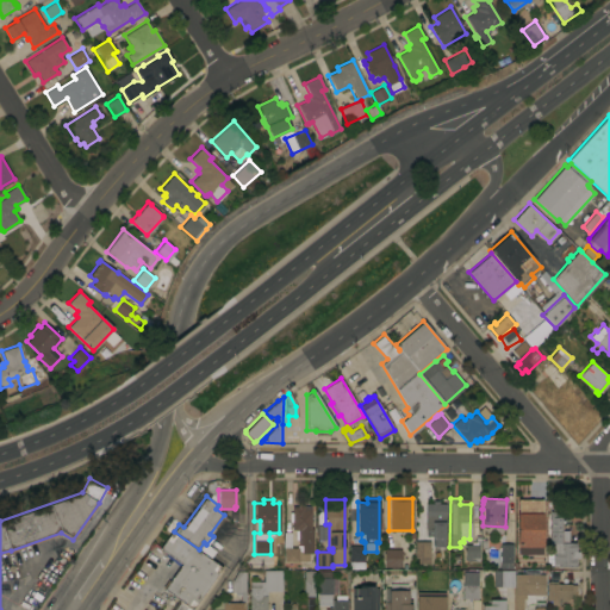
[(542,499),(542,512),(543,512),(543,547),(540,547),(540,553),(520,553),(520,547),(516,547),(517,514),(518,499),(542,499)]
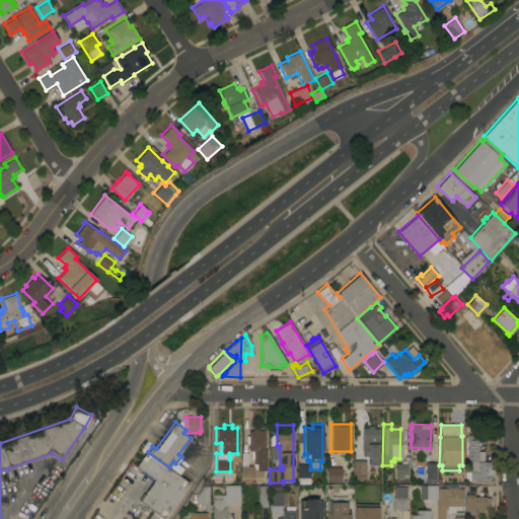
[(367,428),(368,426),(373,426),(373,428),(379,428),(379,445),(378,445),(378,465),(370,465),(370,464),(367,464),(367,453),(362,453),(362,450),(361,450),(362,428),(367,428)]
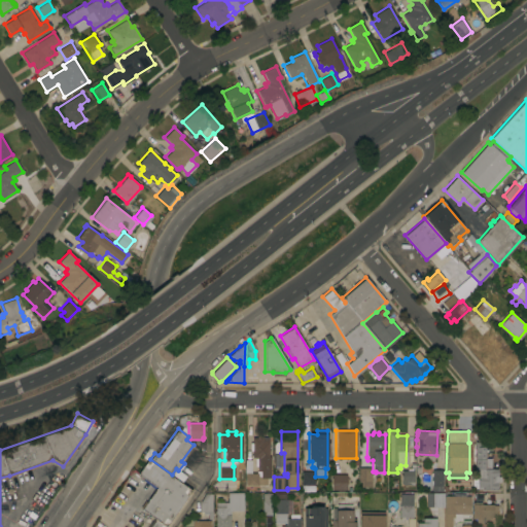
[(269,456),(270,456),(270,478),(267,478),(267,485),(257,485),(245,485),(245,472),(256,472),(256,470),(257,470),(257,465),(254,465),(254,457),(252,457),(252,450),(249,450),(249,443),(252,443),(252,436),(256,436),(256,434),(261,434),(261,437),(269,437),(269,456)]
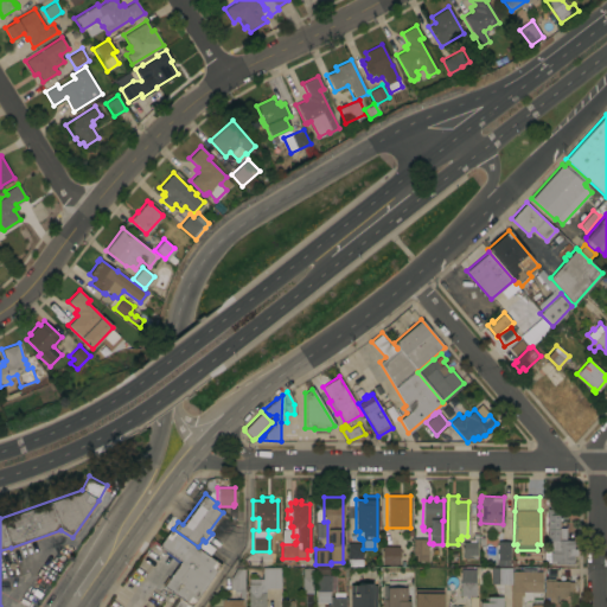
[(556,563),(556,561),(549,561),(549,547),(547,547),(547,509),(558,509),(558,534),(566,534),(566,540),(572,540),(572,542),(576,541),(576,555),(573,555),(573,563),(556,563)]
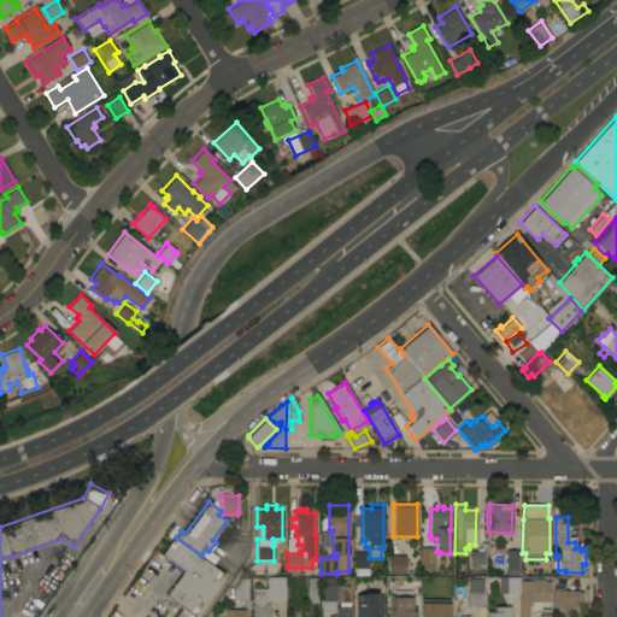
[(224,574),(194,616),(165,595),(183,570),(182,569),(178,575),(165,565),(169,559),(160,554),(172,538),(224,574)]
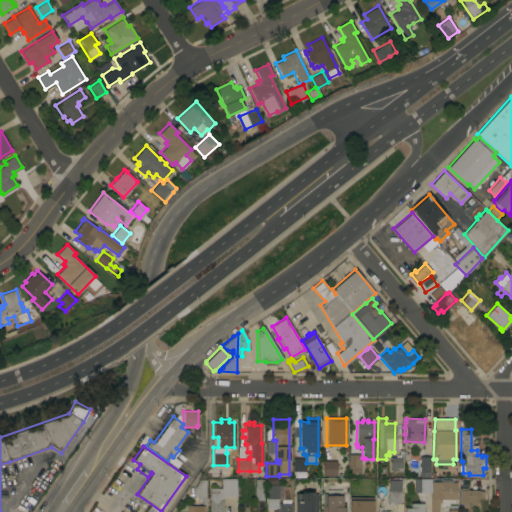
[(348,454),(360,454),(360,473),(350,473),(350,468),(348,468),(348,454)]
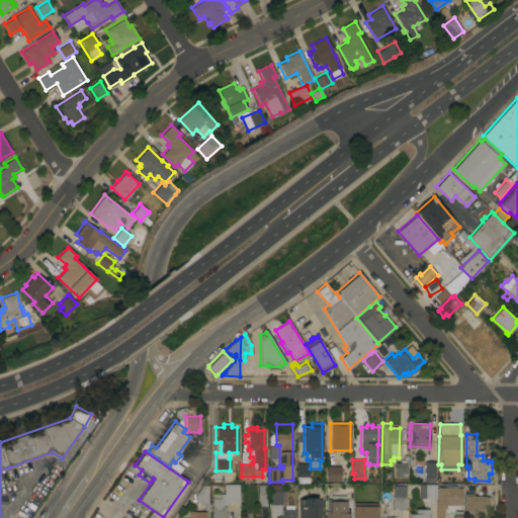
[(435,478),(424,478),(424,461),(435,461),(435,478)]
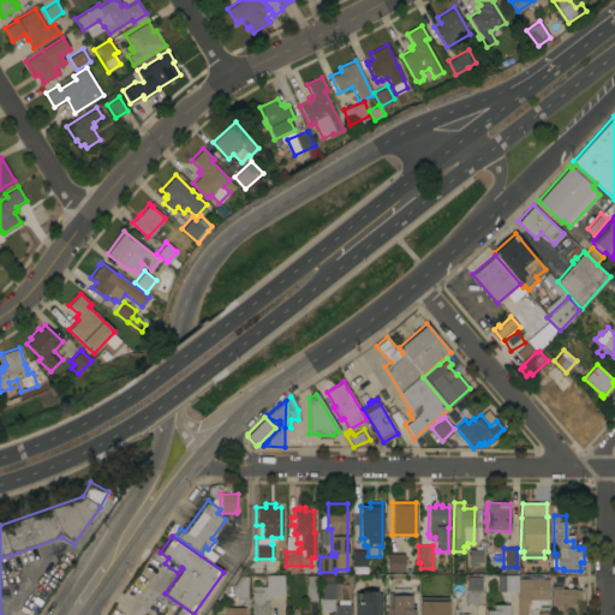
[(366,549),(366,566),(357,566),(357,568),(363,568),(363,574),(351,573),(351,565),(352,565),(352,549),(366,549)]
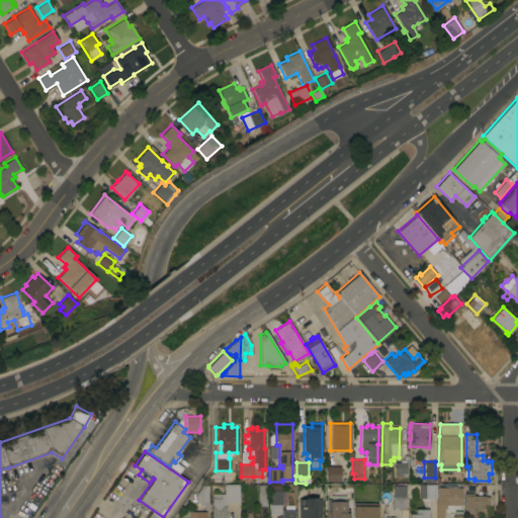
[(407,476),(395,477),(395,462),(407,462),(407,476)]
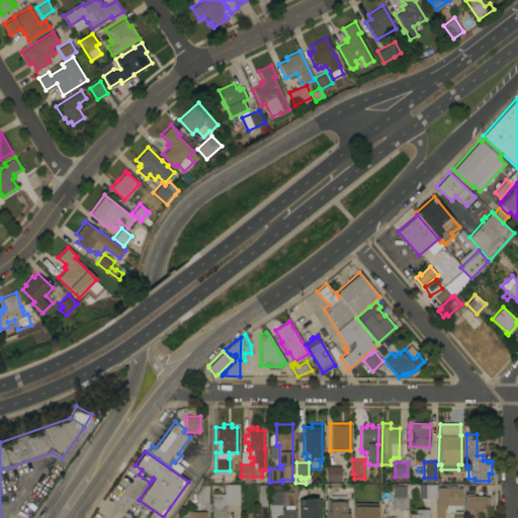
[(340,465),(340,482),(326,482),(326,465),(340,465)]
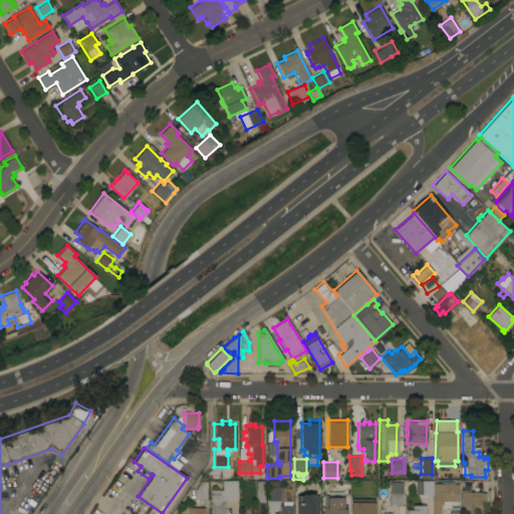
[(237,497),(222,498),(222,481),(237,480),(237,497)]
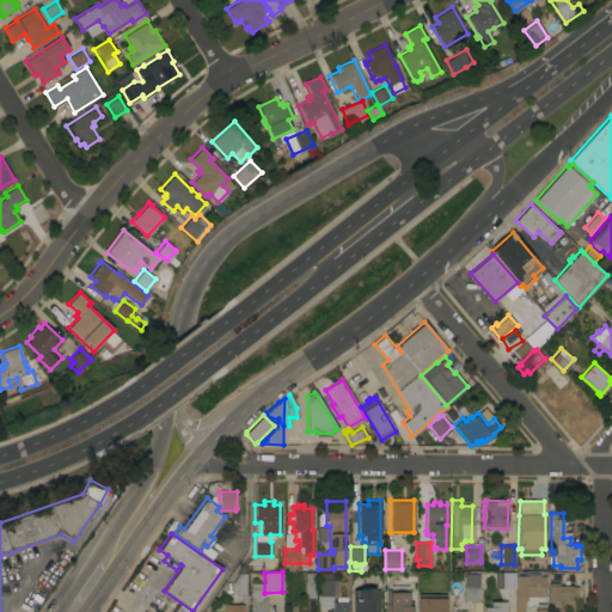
[(245,603),(240,603),(240,597),(236,597),(234,599),(232,599),(232,582),(233,582),(238,573),(246,573),(245,603)]
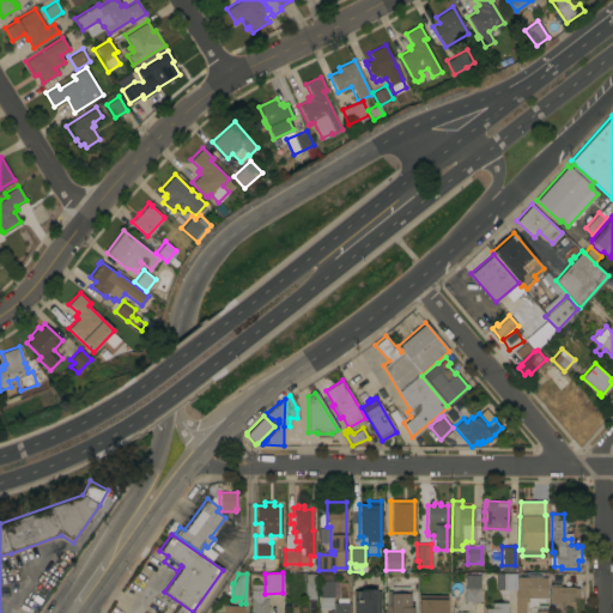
[(315,574),(315,582),(316,582),(315,599),(304,599),(304,582),(305,582),(305,574),(315,574)]
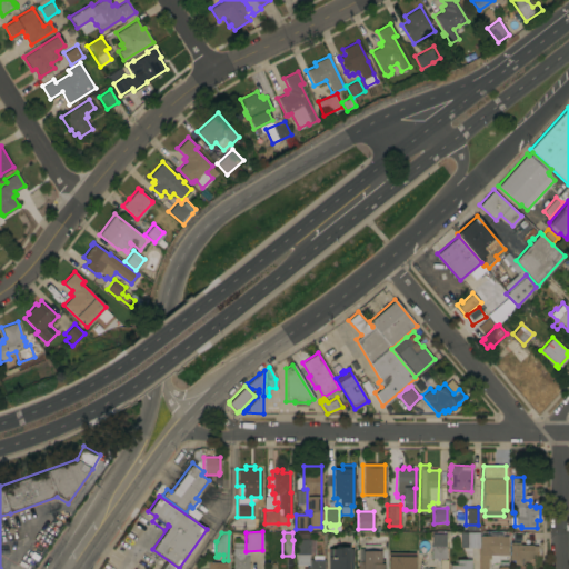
[(487,568),(478,568),(479,547),(470,547),(470,535),(479,535),(479,536),(507,536),(507,555),(490,555),(490,558),(487,558),(487,568)]
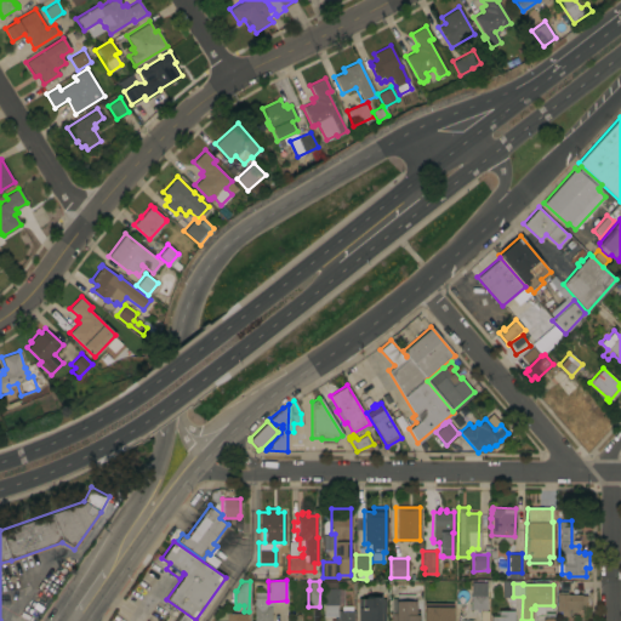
[(323,604),(323,587),(339,587),(339,604),(336,604),(336,616),(323,616),(323,604)]
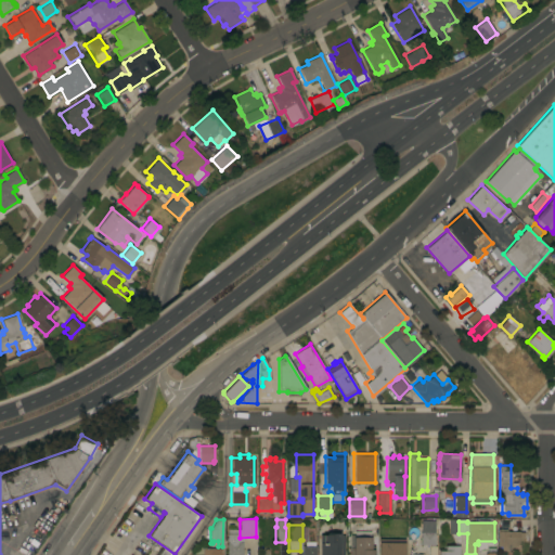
[(498,528),(506,528),(506,530),(519,531),(524,531),(524,540),(519,540),(519,547),(508,547),(508,551),(501,551),(501,545),(497,545),(498,528)]
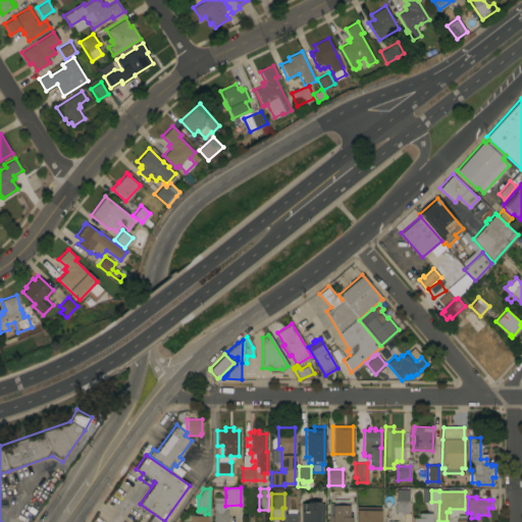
[(212,521),(213,498),(222,498),(222,509),(227,509),(227,516),(228,516),(228,519),(227,519),(227,521),(212,521)]
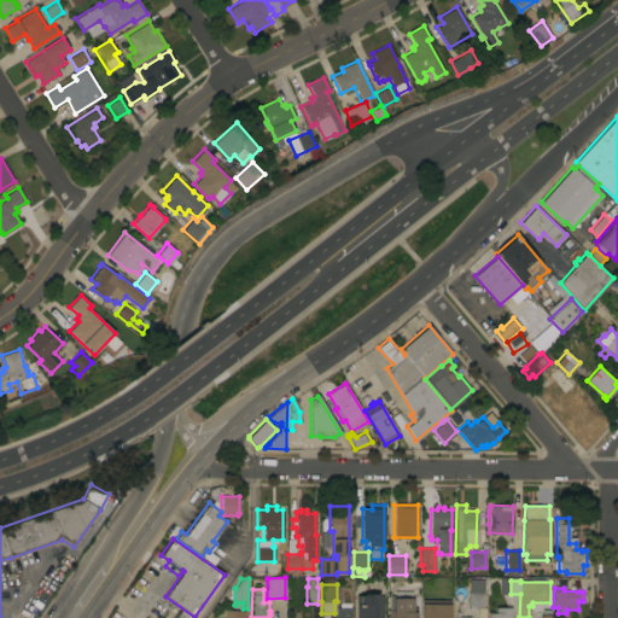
[(483,607),(467,606),(468,592),(484,593),(483,607)]
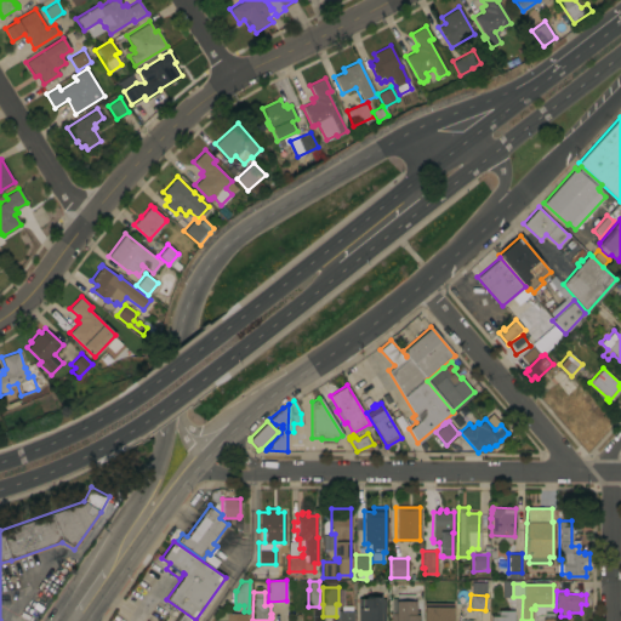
[(383,620),(358,620),(358,598),(365,598),(365,596),(381,596),(381,598),(385,598),(383,620)]
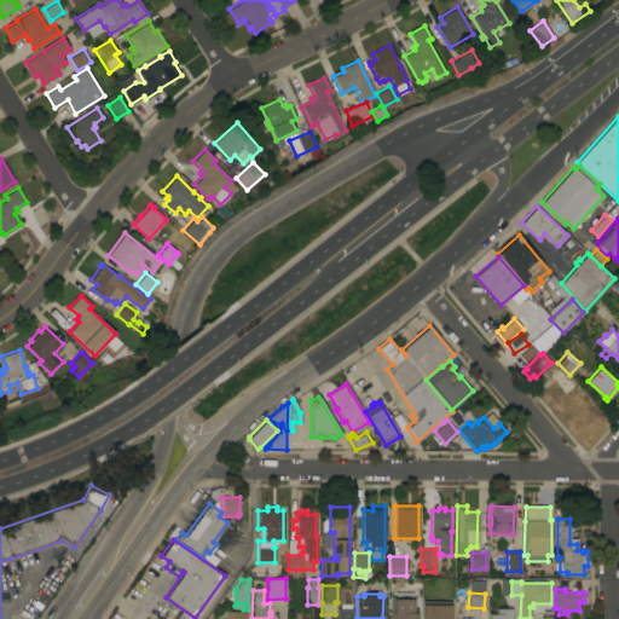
[(389,618),(389,611),(393,611),(393,599),(414,599),(414,612),(417,612),(417,618),(389,618)]
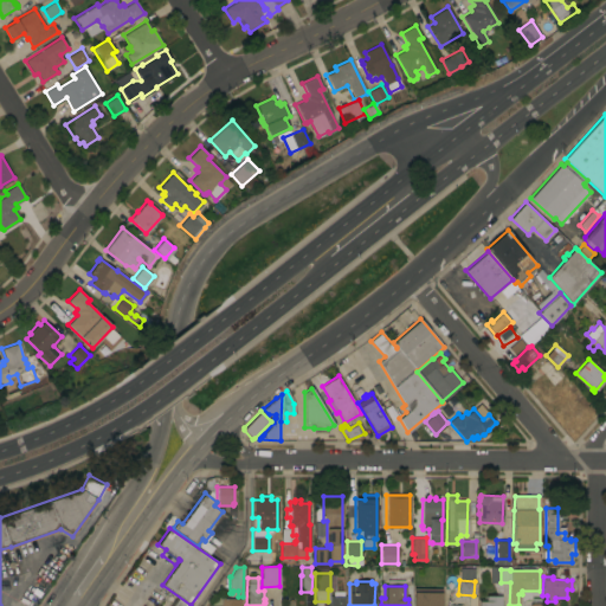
[(443,588),(442,605),(413,605),(413,587),(443,588)]
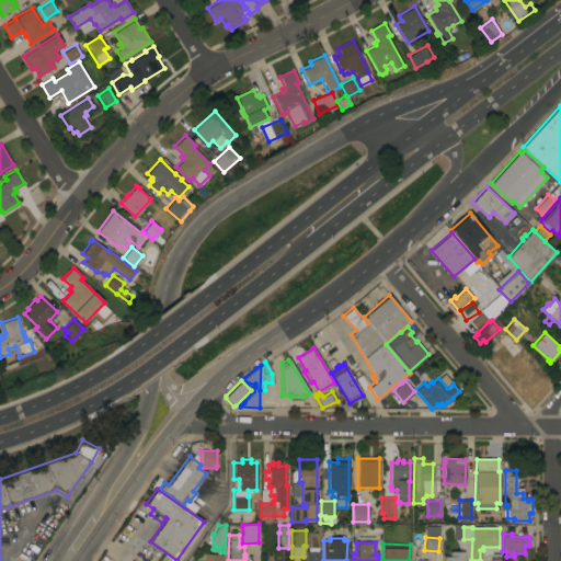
[(173,560),(156,560),(162,551),(174,560),(173,560)]
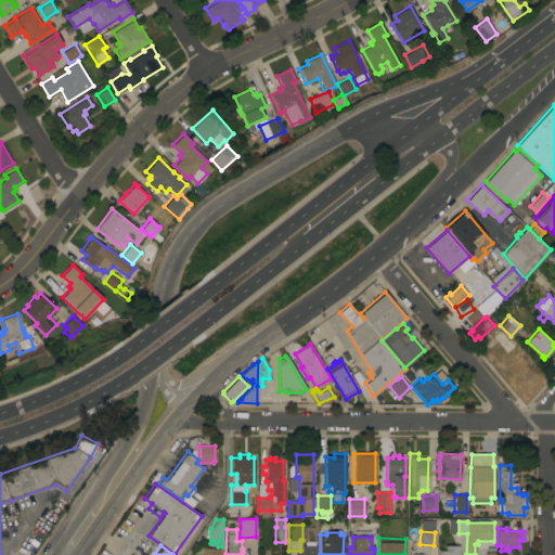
[(315,554),(295,554),(298,553),(298,552),(301,552),(301,545),(315,545),(315,554)]
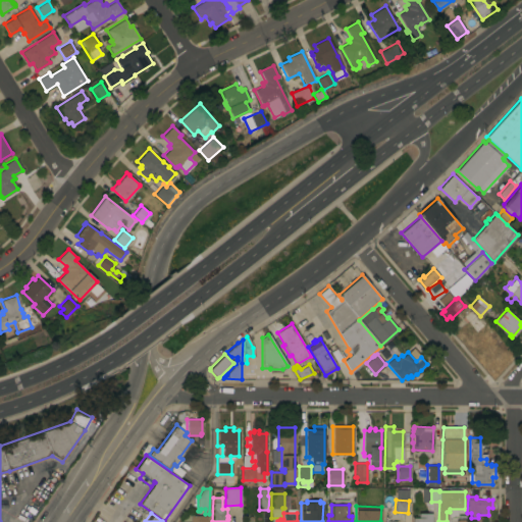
[(431,521),(412,521),(412,517),(418,517),(418,513),(431,513),(431,521)]
